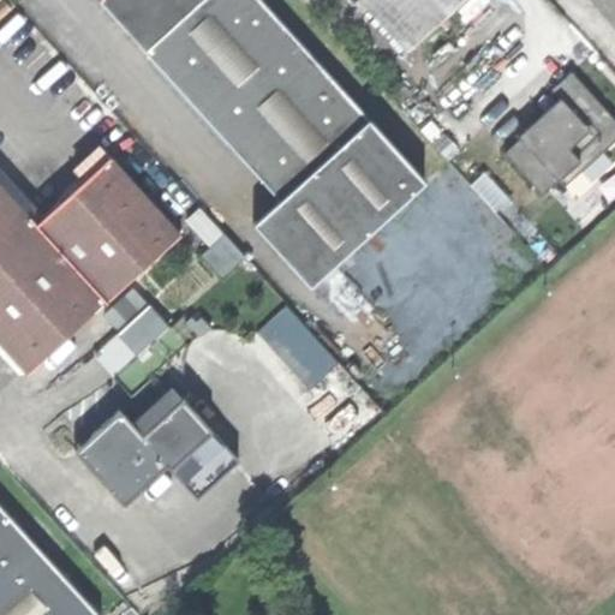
[(99,0),(100,0),(145,52),(202,0),(99,0)]
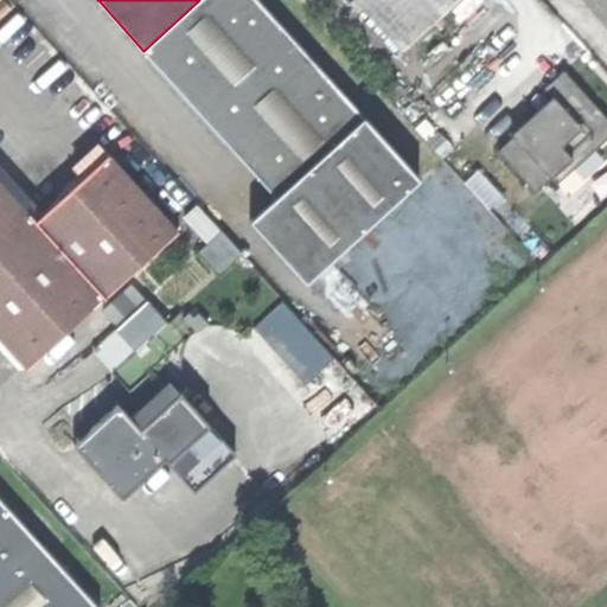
[(259,0),(199,0),(144,51),(278,198),(251,221),(307,282),(421,179),(259,0)]
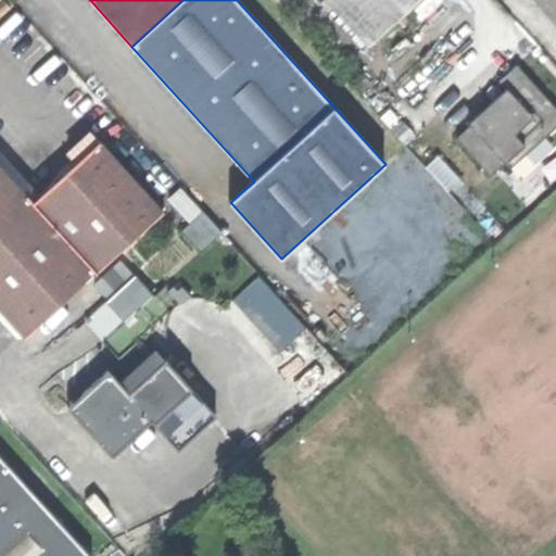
[(327,0),(366,43),(414,0),(327,0)]
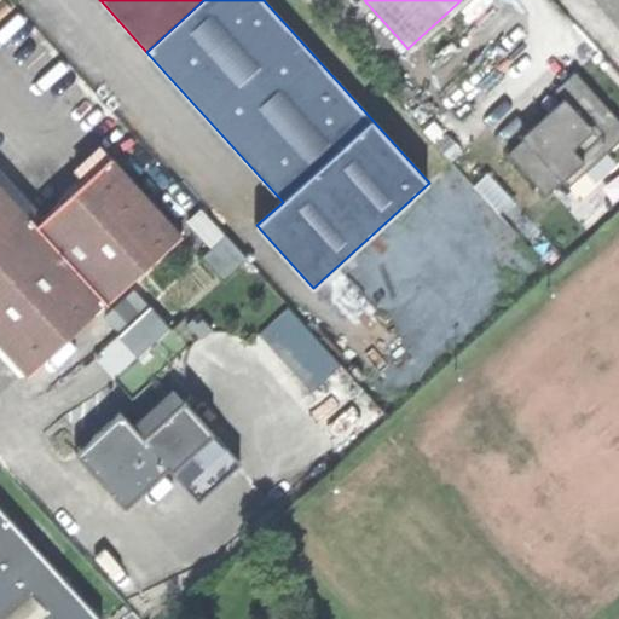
[(618,0),(597,0),(618,23),(618,0)]
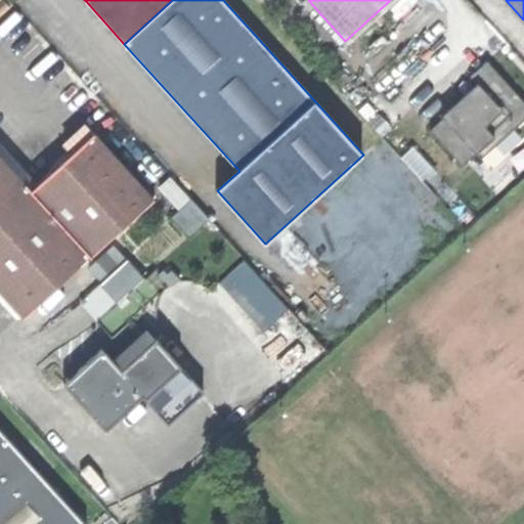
[(431,130),(464,165),(512,121),(517,127),(523,120),(523,99),(487,60),(472,76),(480,85),(431,130)]
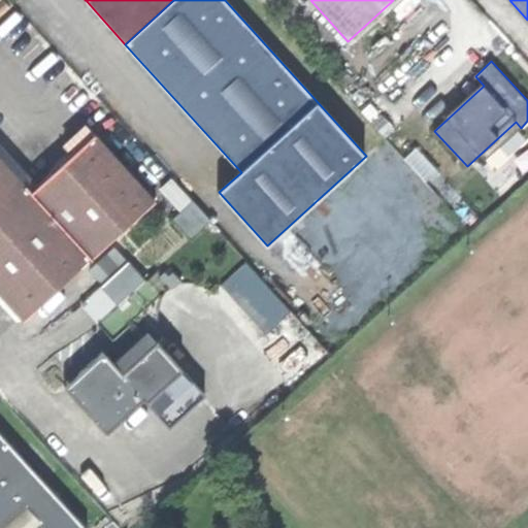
[(50,86),(77,114),(100,94),(71,64),(50,86)]
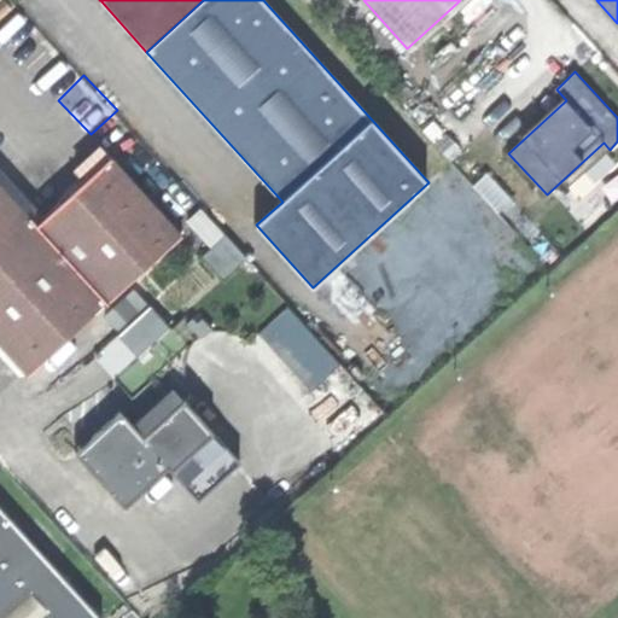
[(112,157),(38,225),(110,304),(185,237),(112,157)]
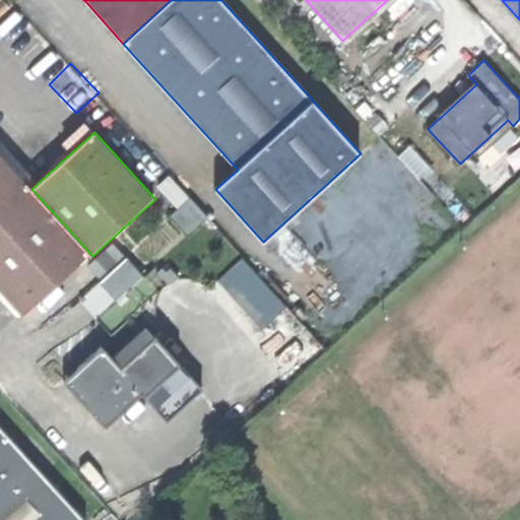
[(0,291),(23,318),(92,256),(31,189),(0,153),(0,291)]
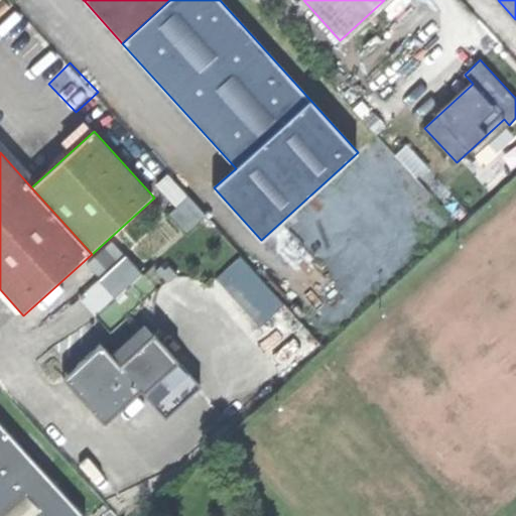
[(191,196),(174,211),(188,227),(206,212),(191,196)]
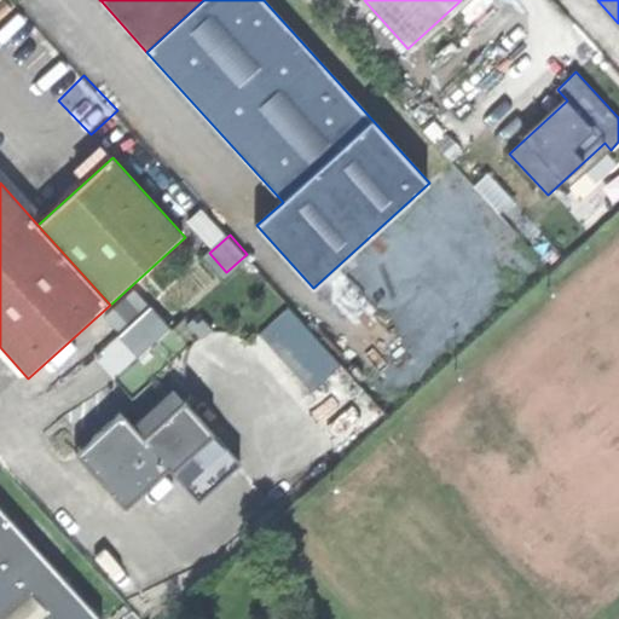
[(125,334),(102,351),(116,370),(173,329),(140,284),(106,308),(125,334)]
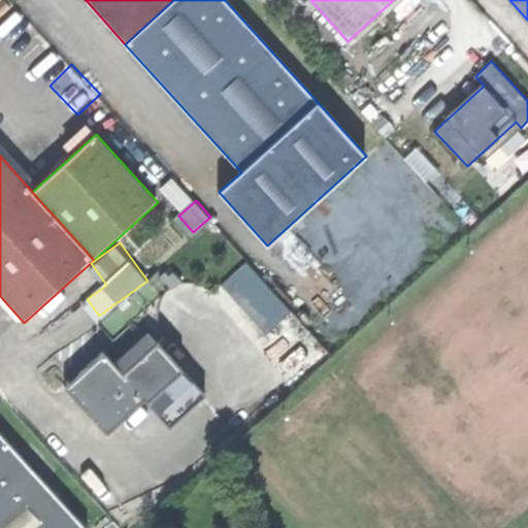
[(151,335),(114,366),(122,375),(158,343),(151,335)]
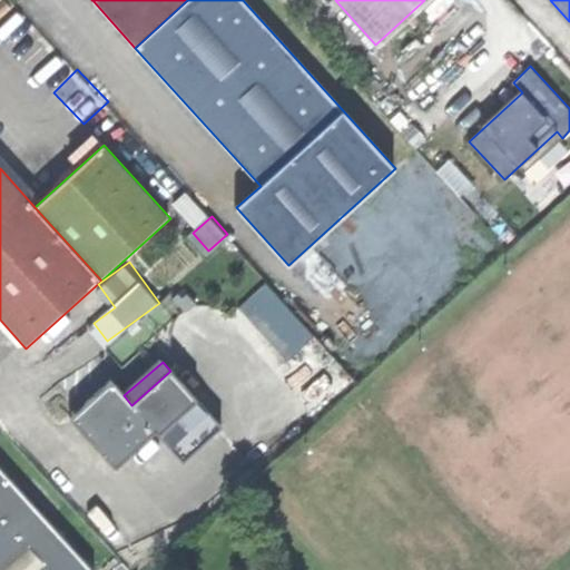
[(170,371),(131,405),(146,423),(155,432),(185,463),(220,431),(170,371)]
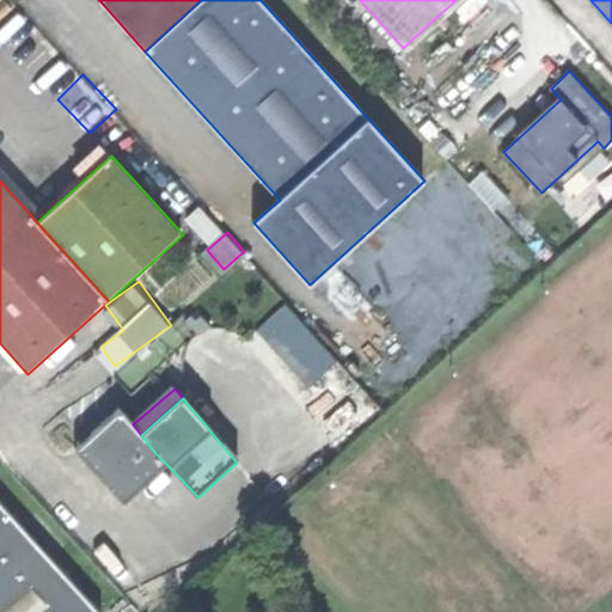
[(75,445),(114,491),(157,454),(141,435),(133,424),(118,407),(95,428),(75,445)]
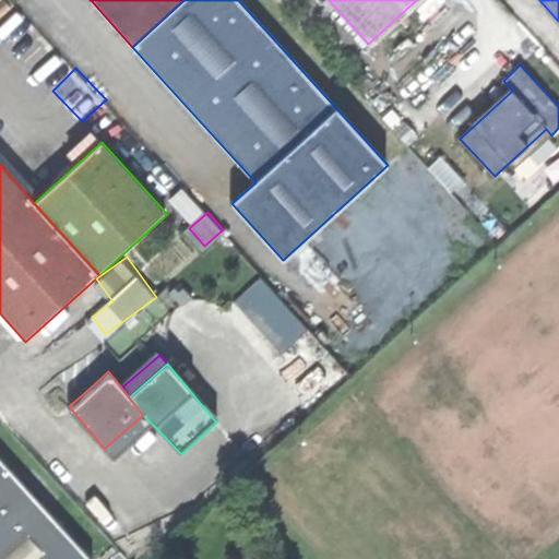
[(113,458),(152,424),(143,415),(104,449),(113,458)]
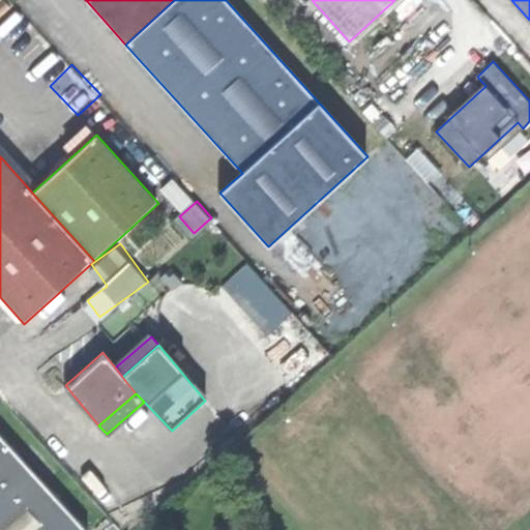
[(0,529),(85,529),(0,437),(0,529)]
